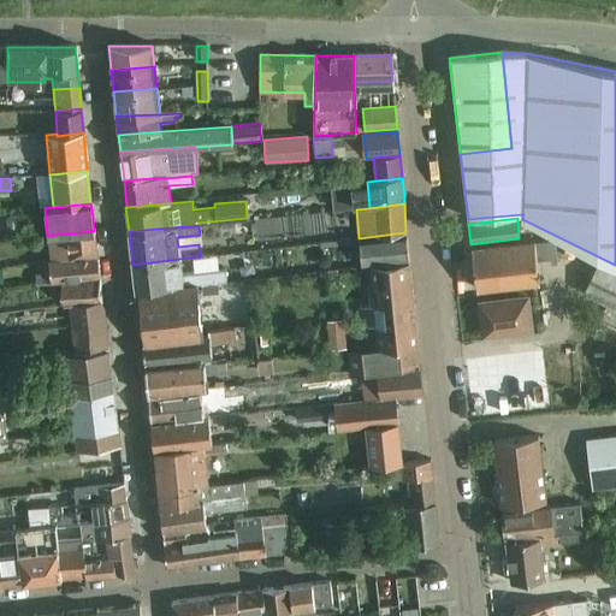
[(296,246),(294,229),(277,232),(280,248),(296,246)]
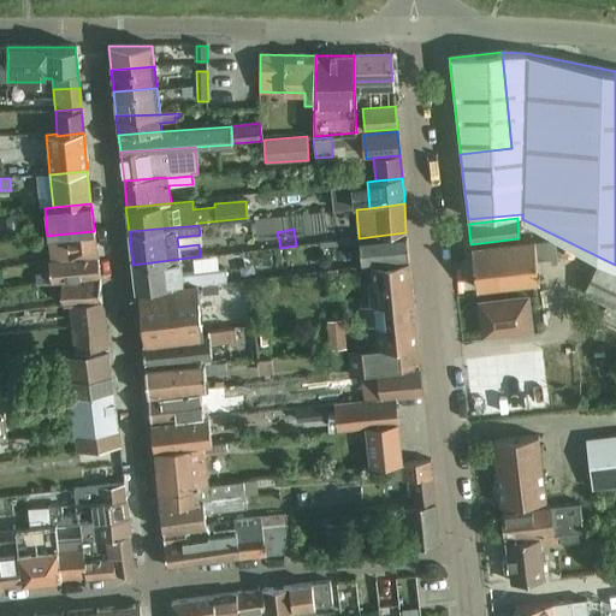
[(49,260),(96,255),(94,231),(55,235),(47,236),(49,260)]
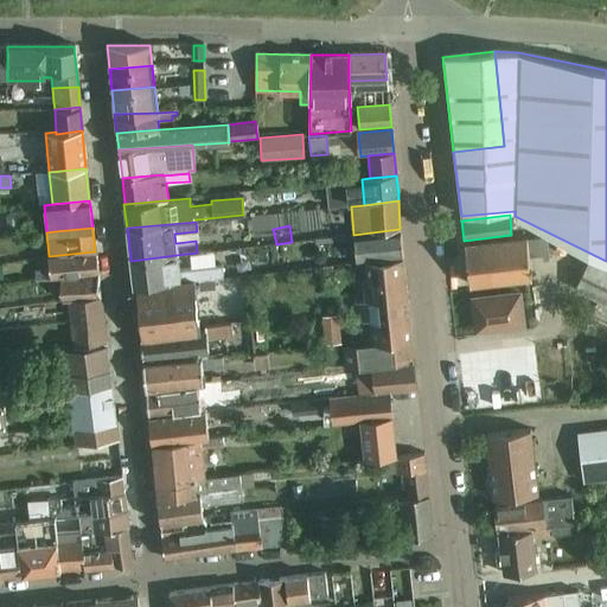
[(362,262),(402,257),(400,229),(353,235),(356,262),(362,262)]
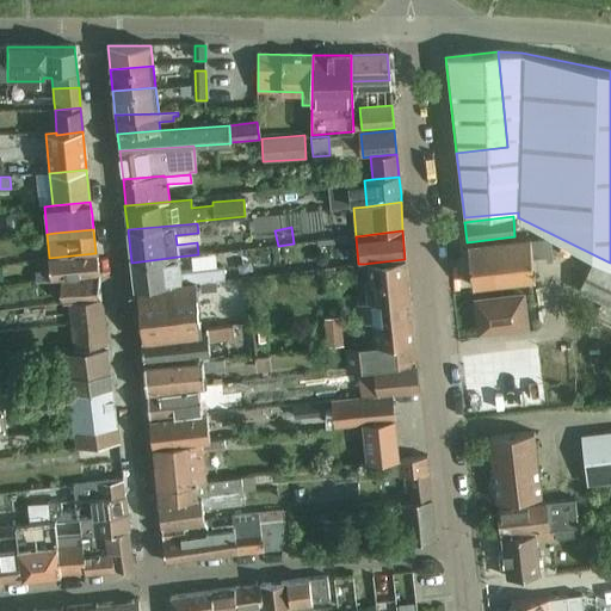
[(545,257),(547,263),(553,263),(550,240),(531,242),(531,239),(467,246),(471,288),(535,281),(532,258),(545,257)]
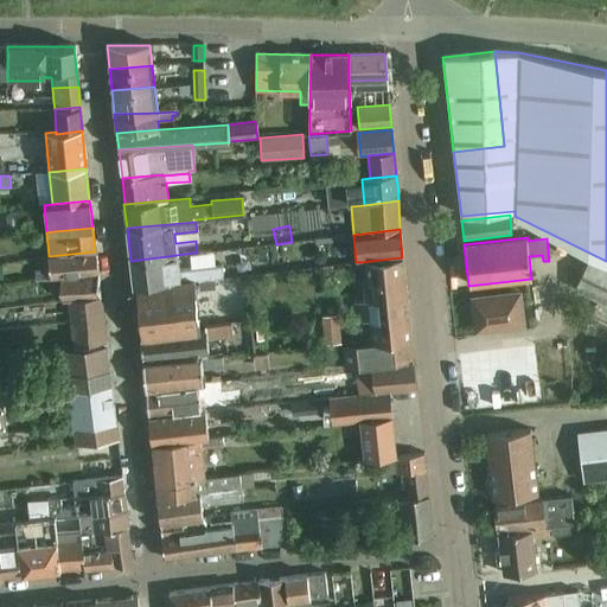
[(59,279),(98,274),(95,251),(49,256),(48,256),(49,272),(33,273),(34,281),(59,279)]
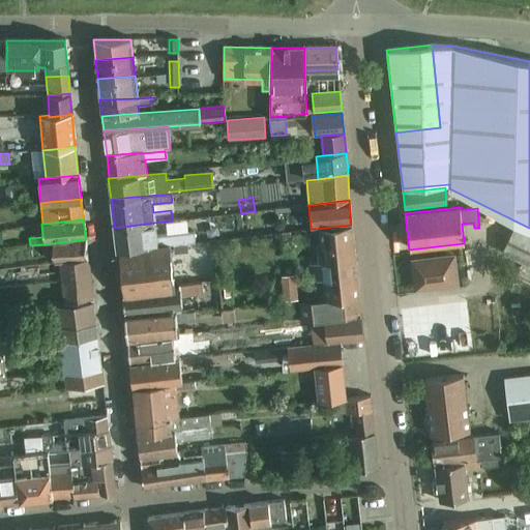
[(117,251),(119,251),(170,244),(172,244),(186,242),(195,241),(193,233),(156,237),(154,223),(114,228),(117,251)]
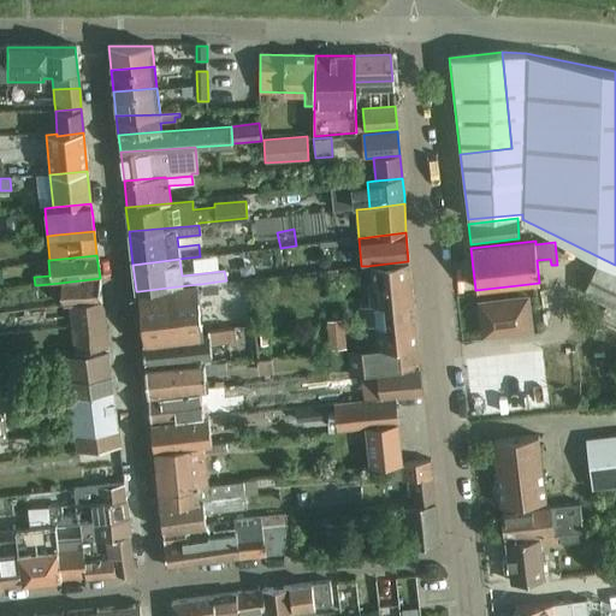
[(391,347),(416,344),(413,317),(408,261),(367,266),(373,307),(360,307),(361,327),(375,326),(379,348),(391,347)]
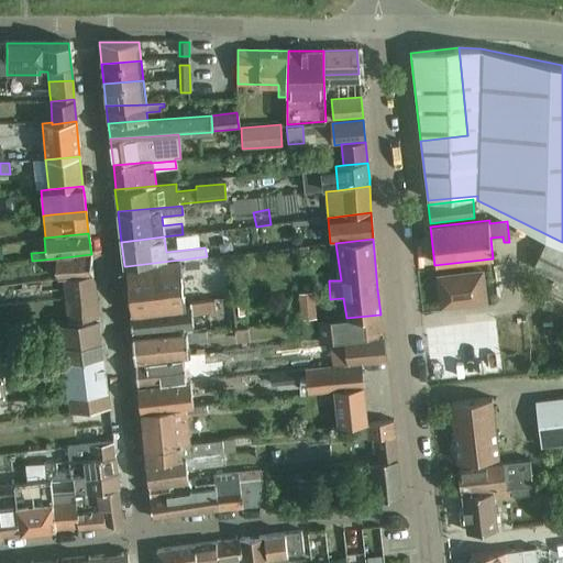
[(63,278),(94,275),(91,254),(55,258),(58,280),(63,280),(63,278)]
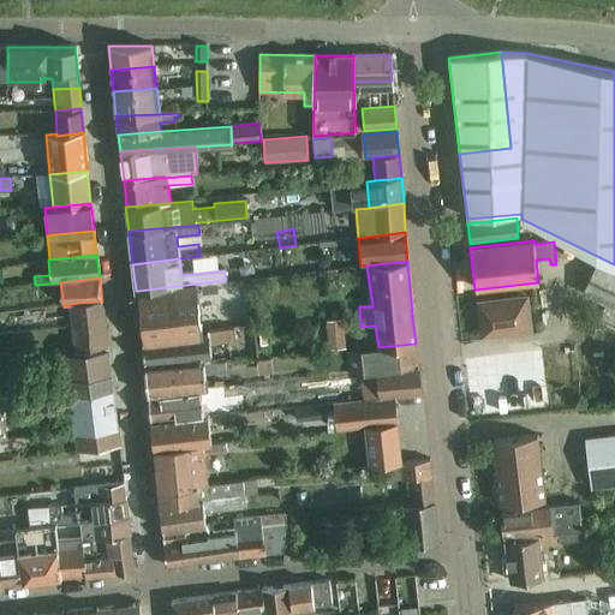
[(216,281),(199,284),(201,294),(216,292),(216,281)]
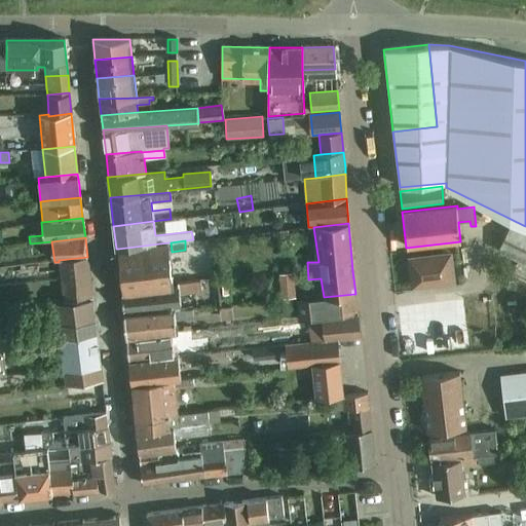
[(123,294),(173,289),(168,242),(118,249),(123,294)]
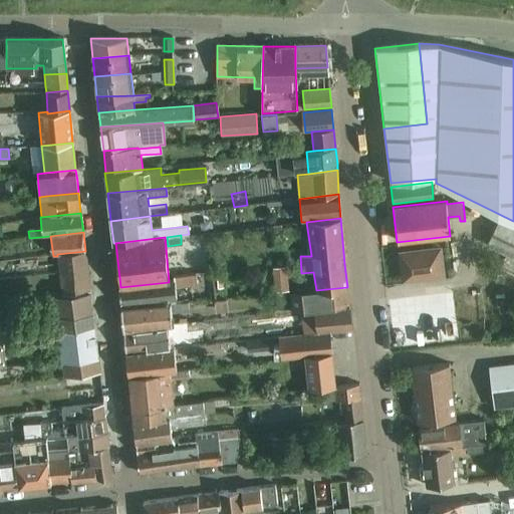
[(217,247),(209,247),(211,262),(219,261),(217,247)]
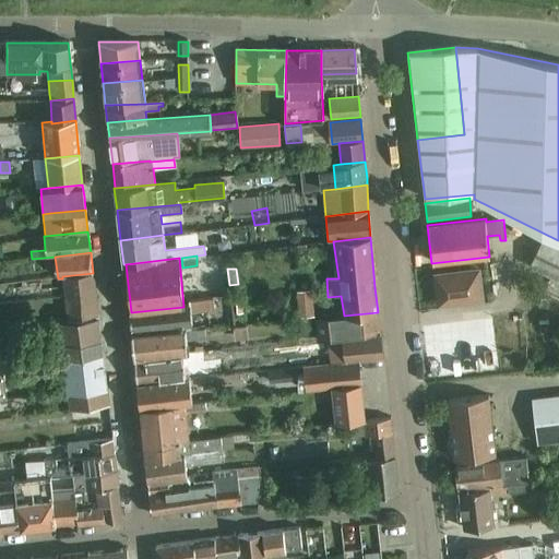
[(482,299),(478,271),(436,276),(439,305),(482,299)]
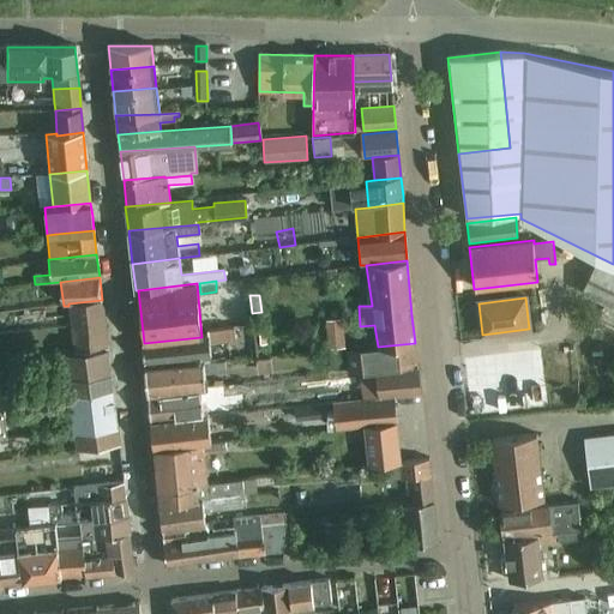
[(71,327),(104,323),(102,300),(68,304),(68,306),(71,327)]
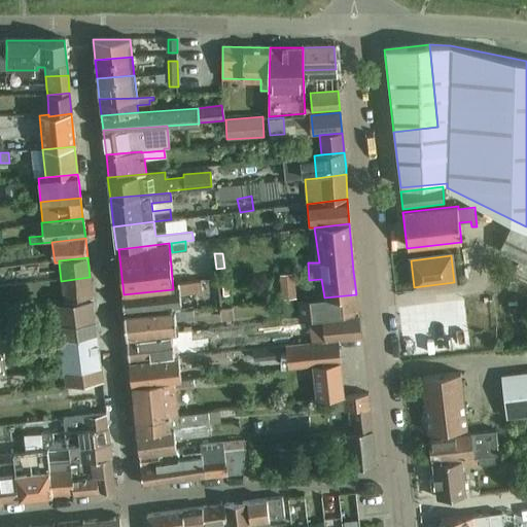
[(296,297),(293,273),(279,274),(282,300),(296,297)]
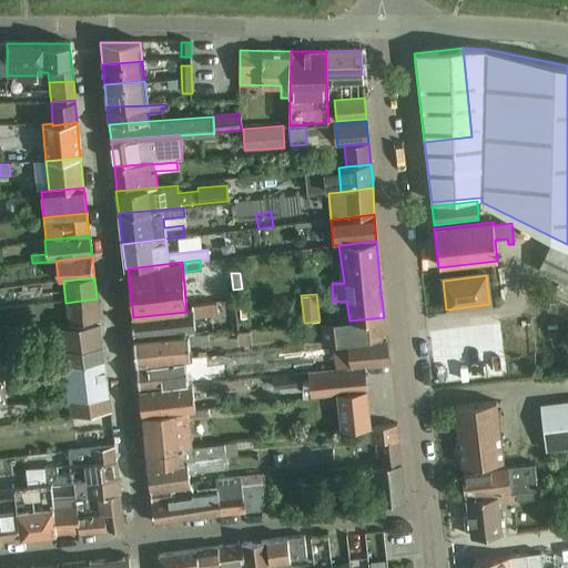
[(69,326),(99,323),(97,298),(66,303),(69,326)]
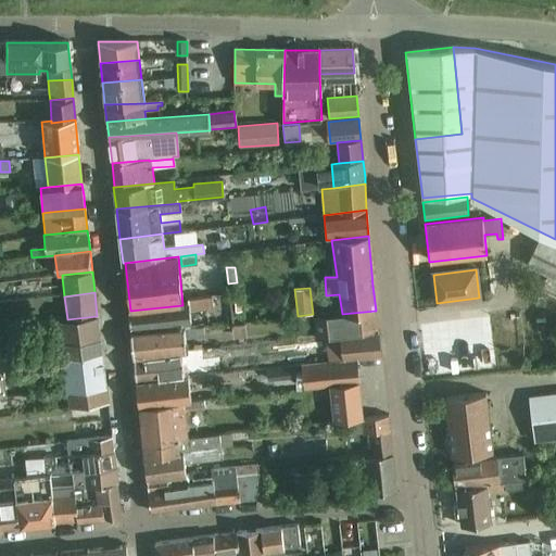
[(182,305),(130,311),(128,311),(130,329),(168,326),(168,328),(190,325),(188,311),(212,307),(211,297),(187,300),(188,304),(182,305)]
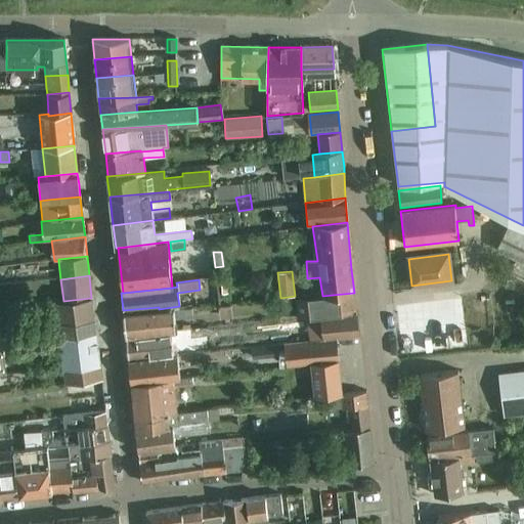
[(323,317),(355,313),(354,293),(333,295),(322,296),(323,317)]
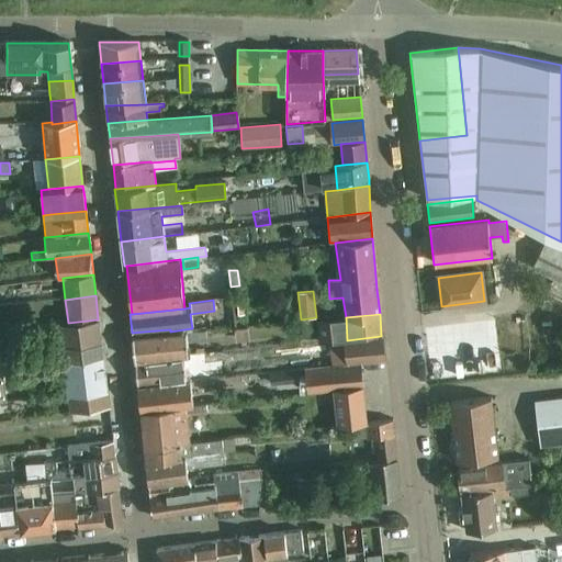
[(75,345),(101,341),(98,319),(68,323),(58,324),(62,346),(75,345)]
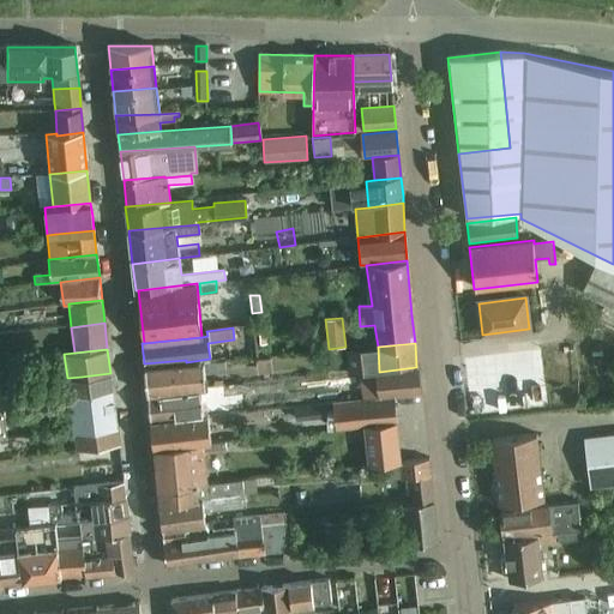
[(271,360),(256,360),(257,374),(272,373),(271,360)]
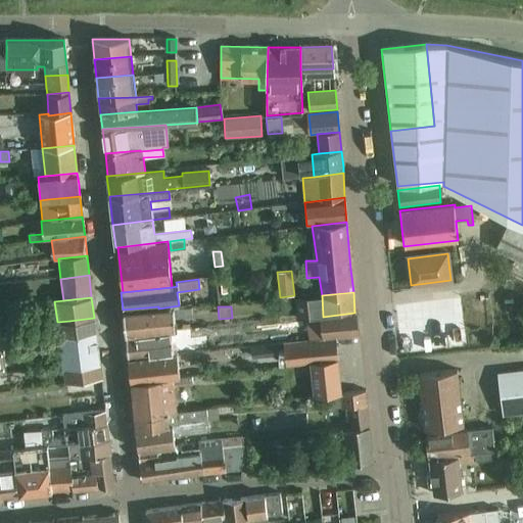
[(125,337),(170,331),(175,330),(174,318),(191,316),(190,307),(123,315),(125,337)]
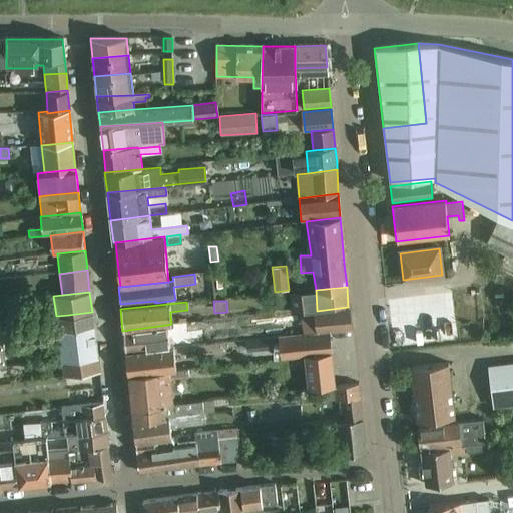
[(304,334),(328,331),(351,328),(349,306),(348,307),(317,311),(301,313),(304,334)]
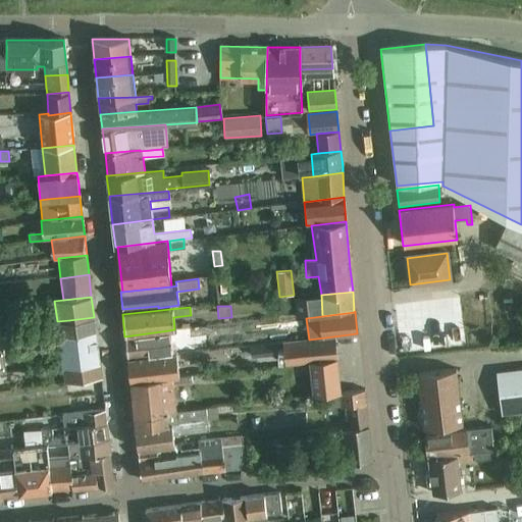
[(99,362),(94,317),(69,320),(57,321),(62,366),(99,362)]
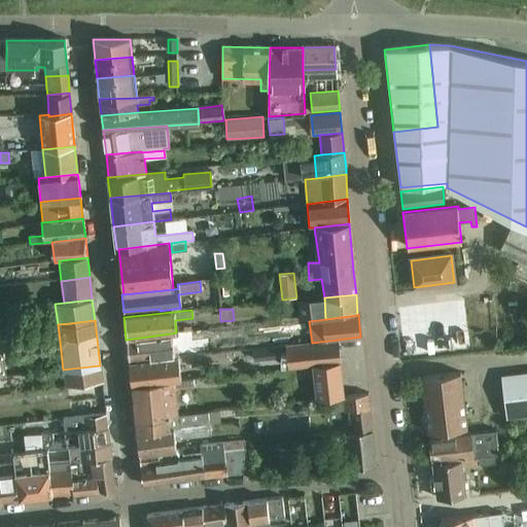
[(187,339),(207,337),(206,325),(185,327),(187,339)]
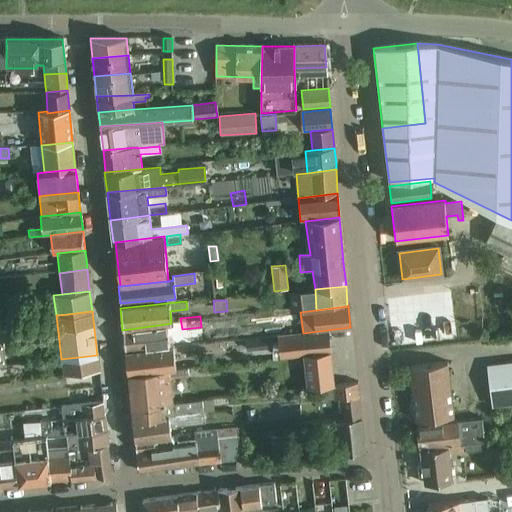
[(125,352),(126,352),(173,347),(193,345),(192,334),(175,336),(175,340),(168,341),(166,324),(122,330),(125,352)]
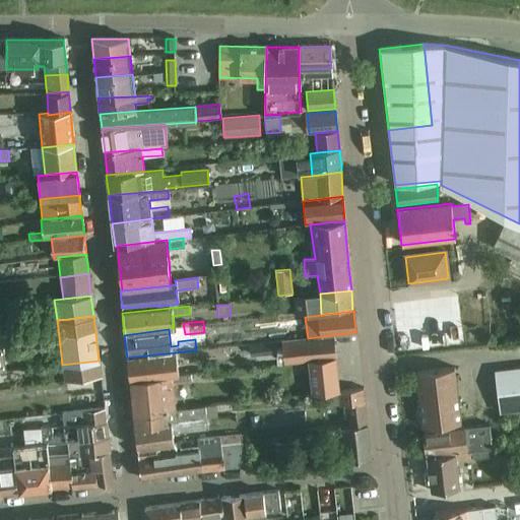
[(309,361),(335,358),(332,335),(308,338),(280,342),(283,365),(309,361)]
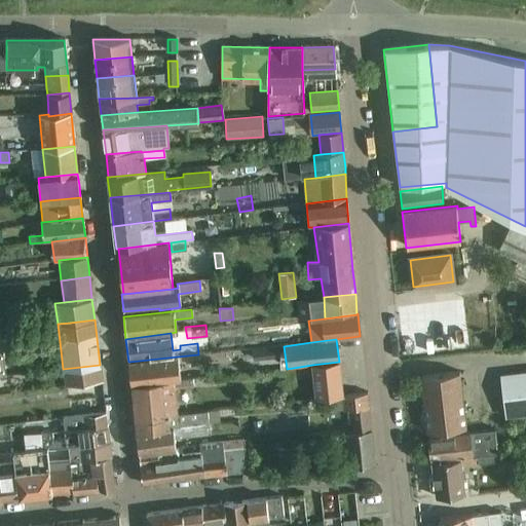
[(132,385),(181,380),(178,357),(129,362),(132,385)]
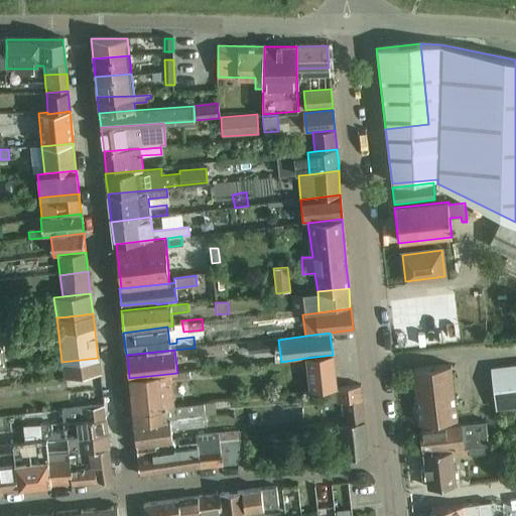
[(333,355),(306,358),(309,391),(336,388),(333,355)]
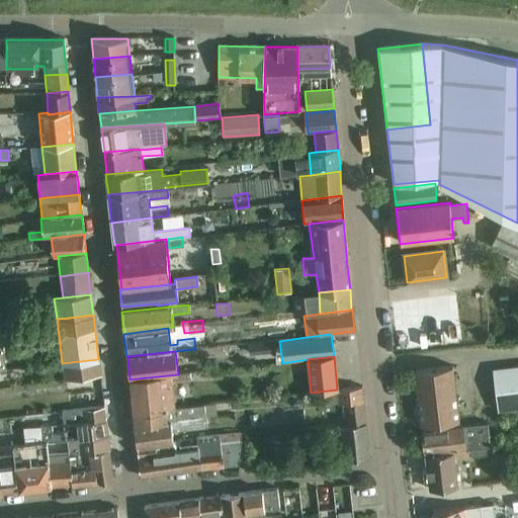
[(98,359),(62,363),(64,379),(100,374),(98,359)]
